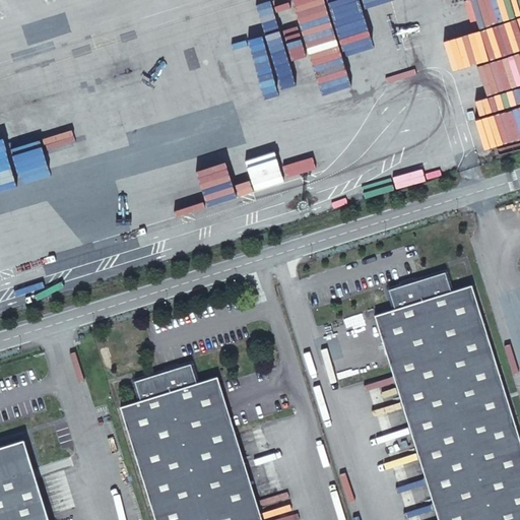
[(189,220),(217,214),(214,196),(186,201),(189,220)]
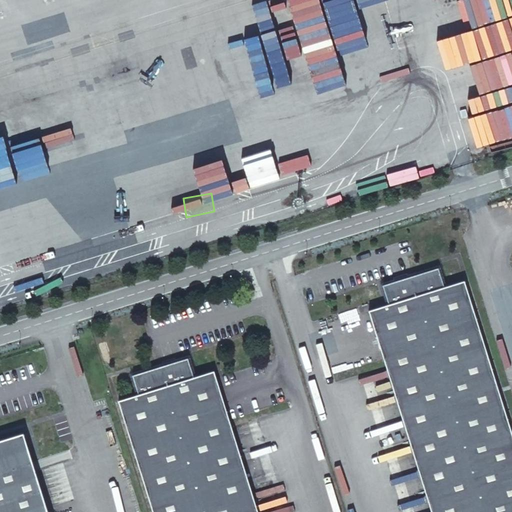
[(368,310),(431,511),(511,511),(511,434),(464,280),(444,287),(438,267),(408,277),(394,281),(383,285),(388,304),(368,310)]
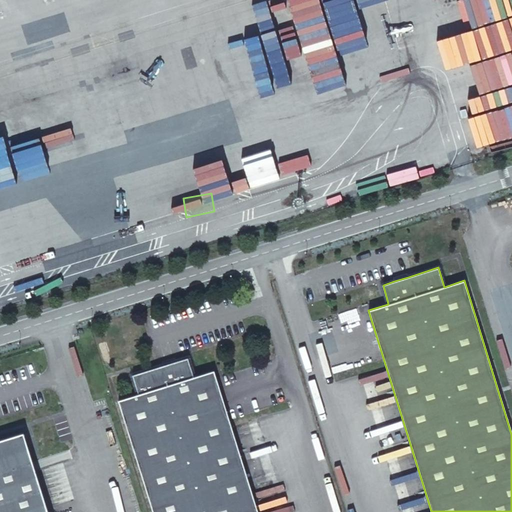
[(394,281),(408,277),(407,273),(393,277),(394,281)]
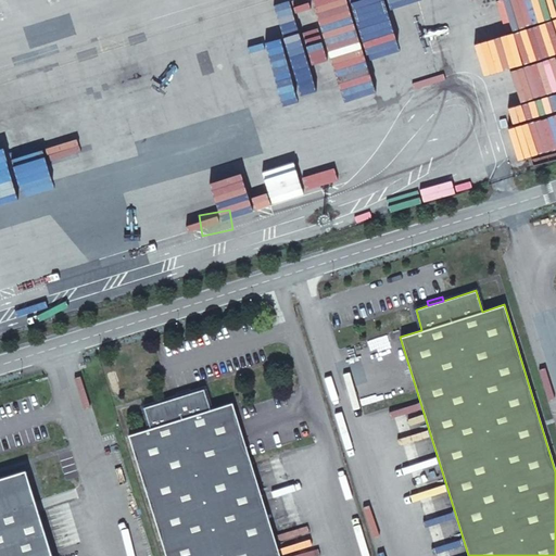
[(175,393),(176,397),(191,392),(190,388),(175,393)]
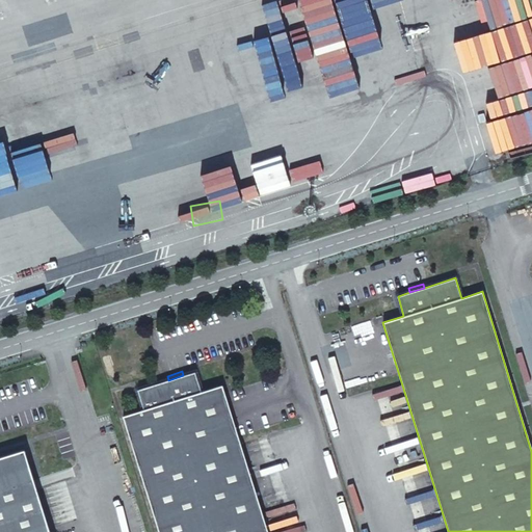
[(143,409),(123,416),(159,531),(268,531),(222,384),(201,391),(194,372),(183,375),(168,380),(137,390),(143,409)]
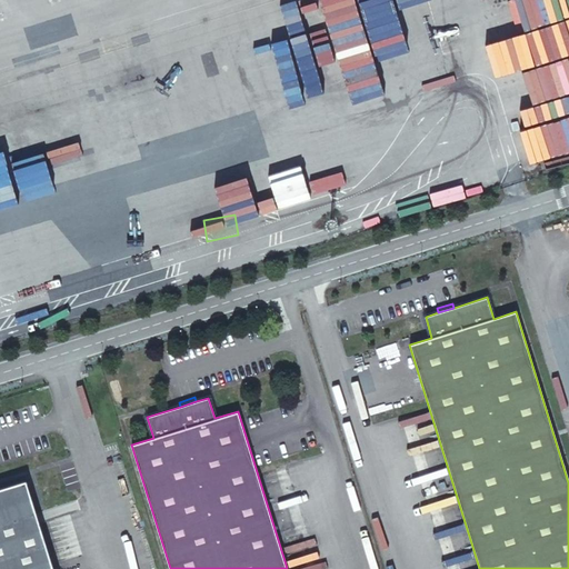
[(0,485),(0,568),(53,568),(25,478),(0,485)]
